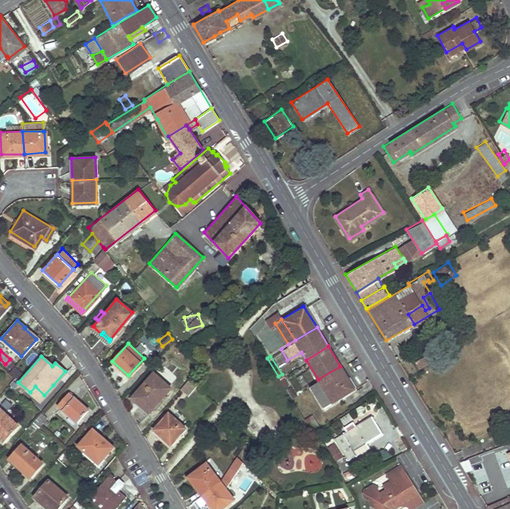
[(424,356),(415,361),(419,368),(427,363),(424,356)]
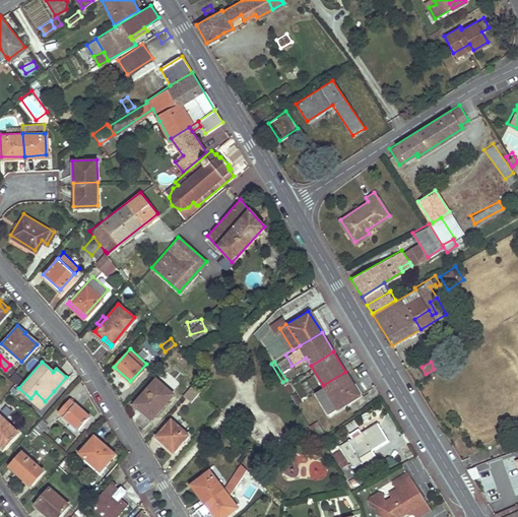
[(11,367),(5,372),(16,384),(22,378),(11,367)]
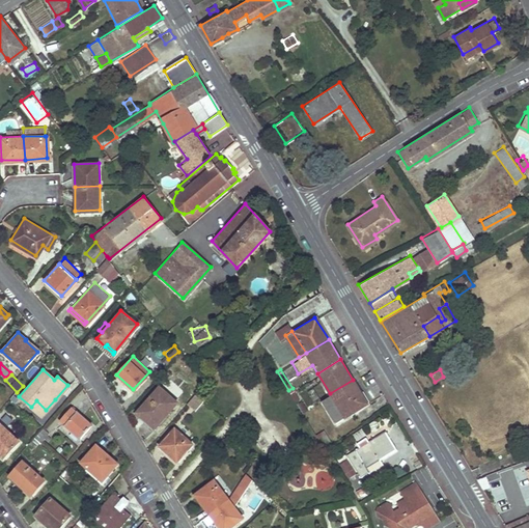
[(330,393),(321,399),(334,422),(366,403),(353,380),(330,393)]
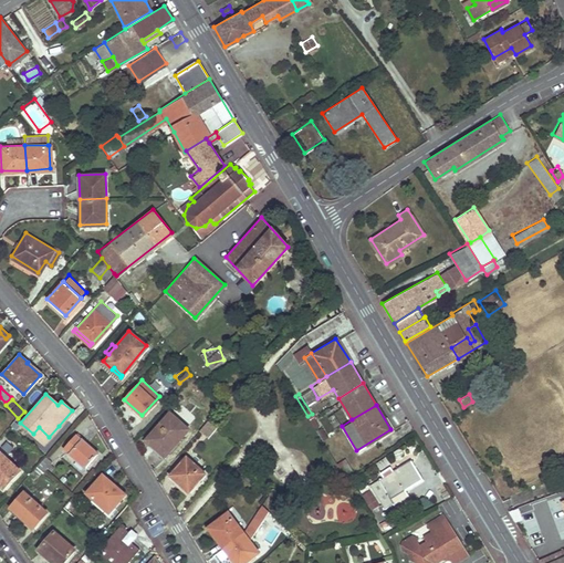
[(170,412),(148,436),(155,441),(152,445),(164,455),(188,428),(170,412)]
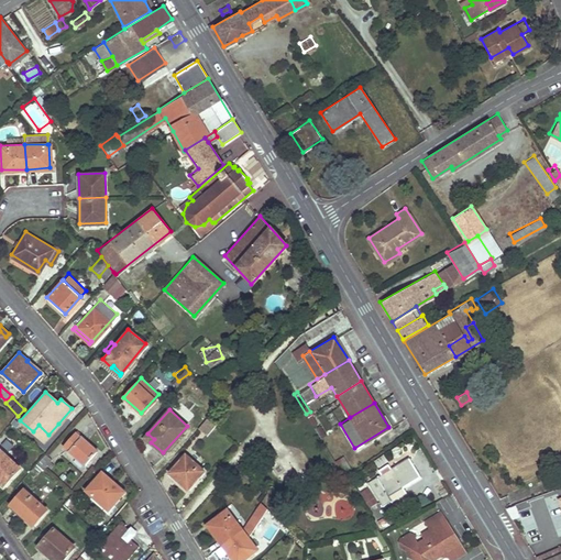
[(310,412),(306,414),(311,423),(315,420),(310,412)]
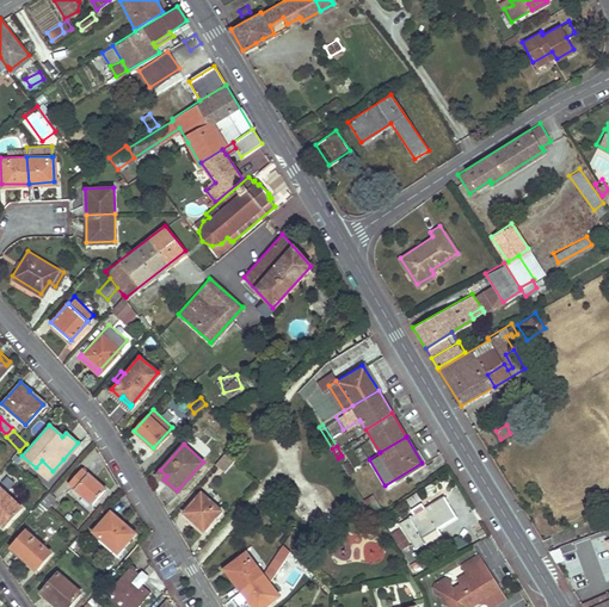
[(69,465),(63,459),(53,471),(60,477),(69,465)]
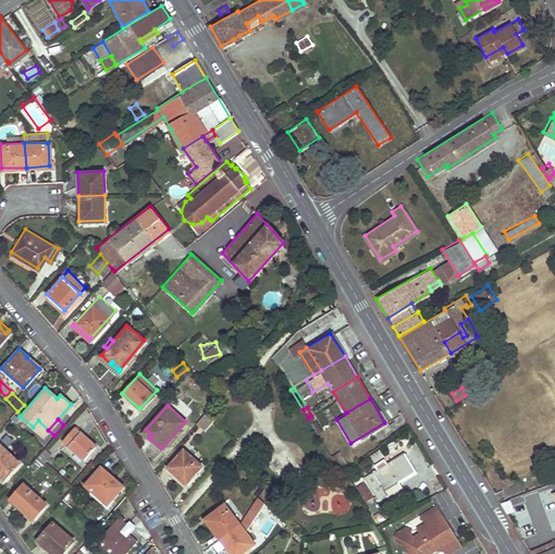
[(38,420),(33,427),(42,436),(48,430),(38,420)]
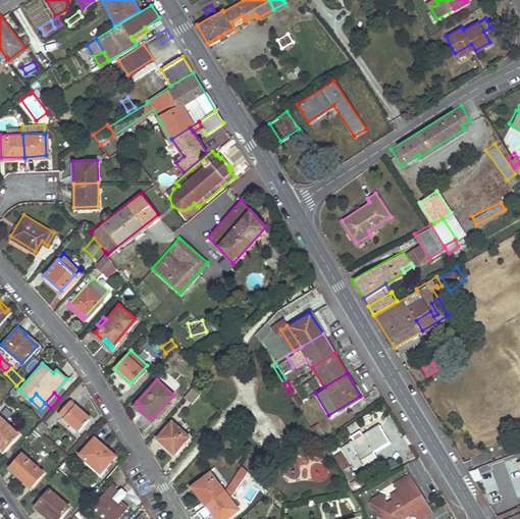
[(70,400),(58,413),(78,430),(90,417),(70,400)]
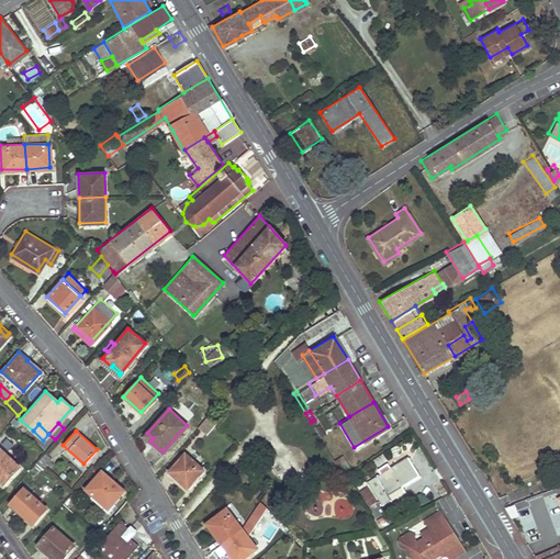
[(147,433),(144,435),(150,442),(154,438),(147,433)]
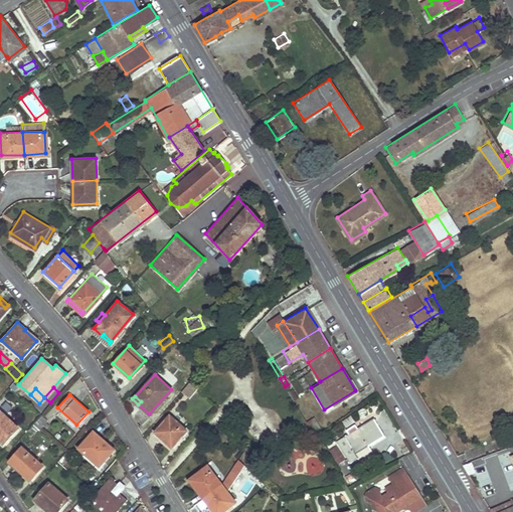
[(0,440),(3,443),(17,427),(0,410),(0,440)]
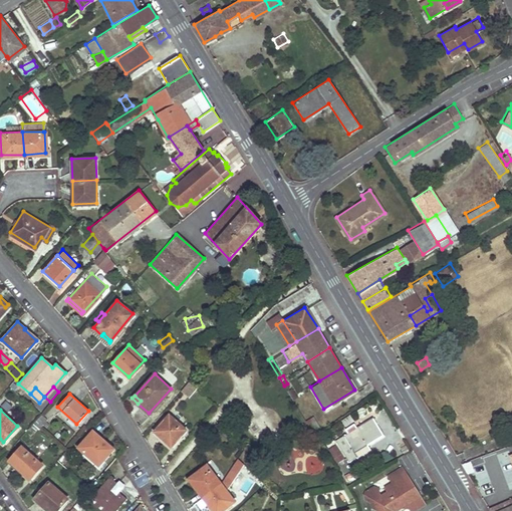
[(186,429),(169,414),(156,430),(163,435),(162,437),(171,445),(186,429)]
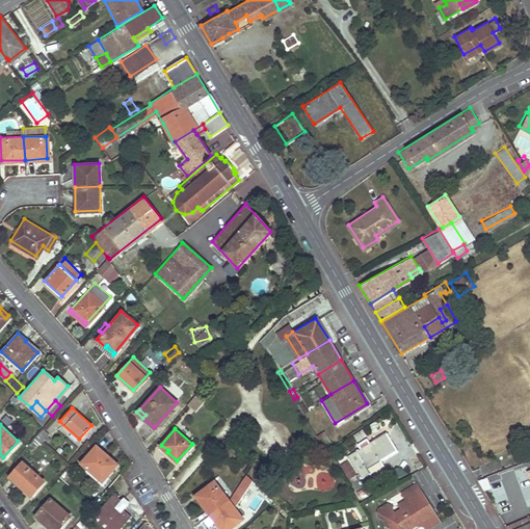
[(317,432),(319,443),(328,441),(325,430),(317,432)]
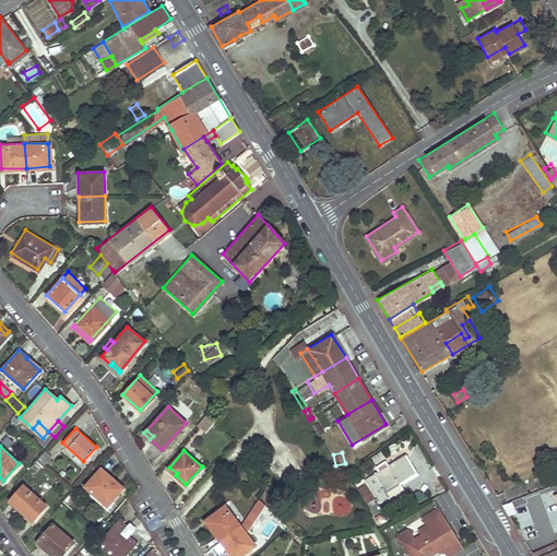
[(402,488),(399,483),(417,471),(405,453),(388,463),(386,460),(376,465),(378,469),(374,472),(375,473),(366,478),(375,494),(379,501),(388,496),(389,496),(402,488)]
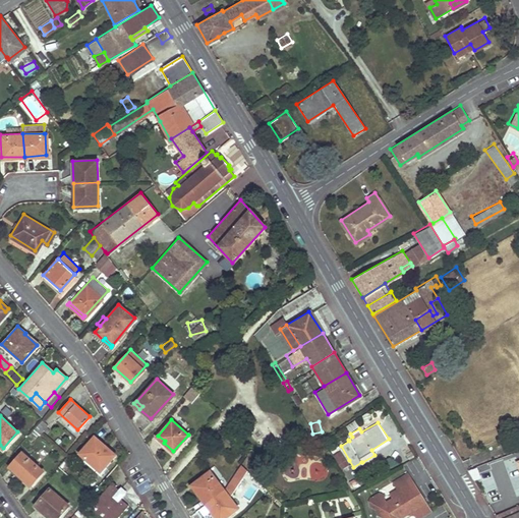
[(94,436),(79,453),(100,471),(115,454),(109,449),(107,451),(99,443),(100,441),(94,436)]
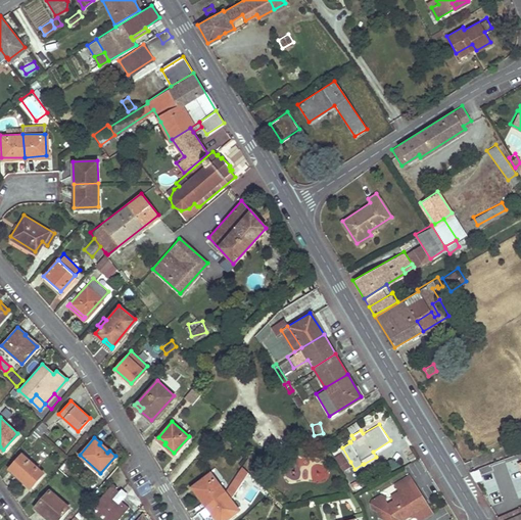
[(100,442),(99,444),(107,453),(109,451),(100,442)]
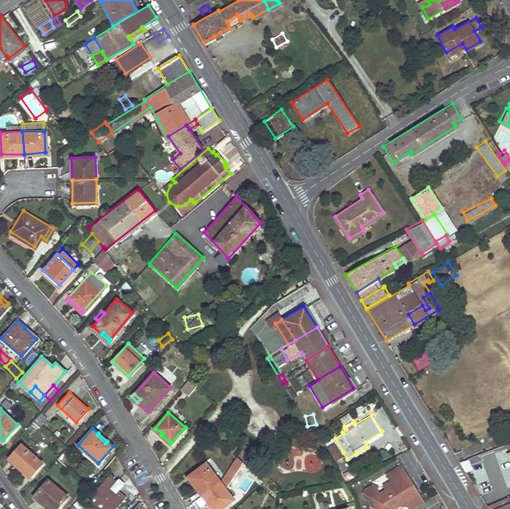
[(21,444),(8,458),(27,474),(30,470),(33,472),(42,462),(21,444)]
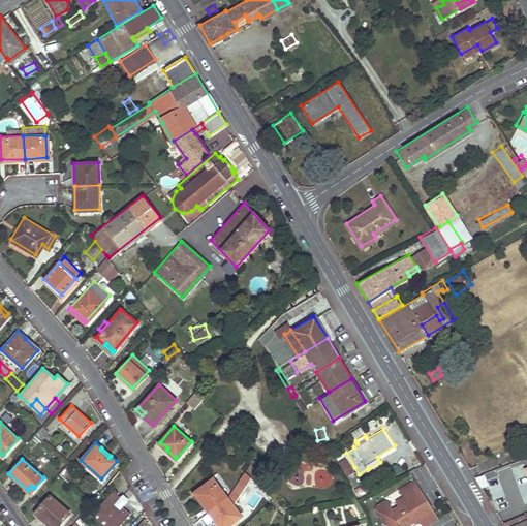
[(229,489),(238,495),(251,475),(243,470),(229,489)]
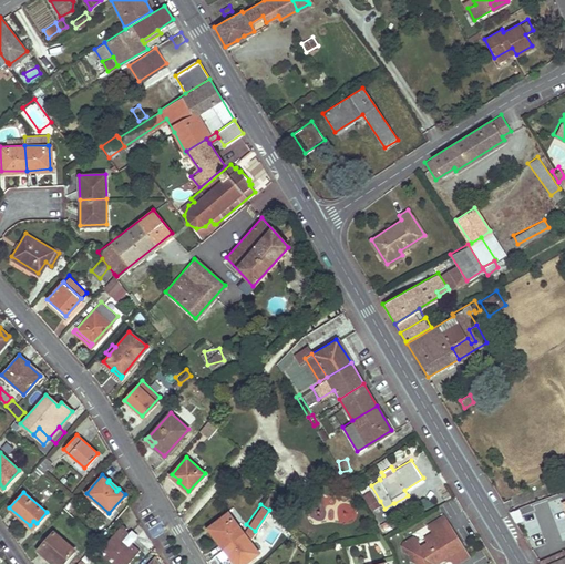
[(228,512),(208,527),(224,547),(244,532),(228,512)]
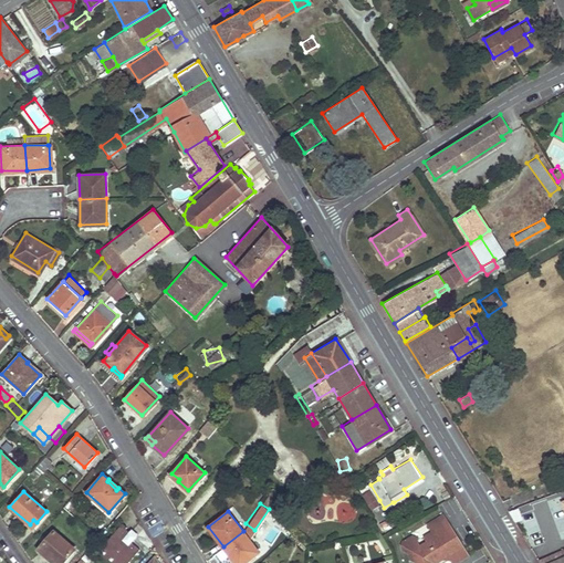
[(441,513),(428,522),(431,528),(446,520),(441,513)]
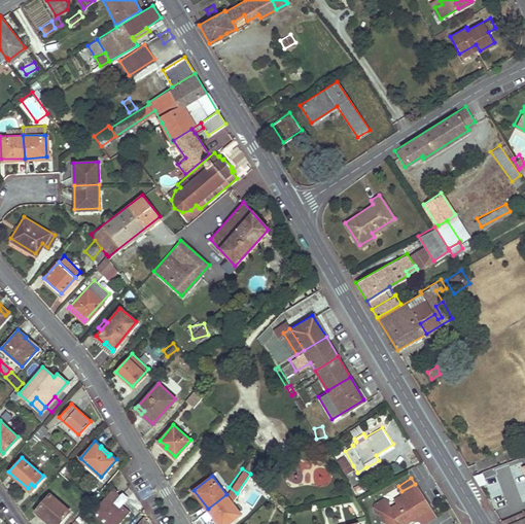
[(434,515),(415,484),(401,491),(394,497),(397,502),(390,505),(387,501),(388,499),(382,497),(376,501),(373,511),(380,513),(382,520),(386,521),(386,523),(404,523),(405,523),(412,519),(420,520),(421,523),(434,515)]
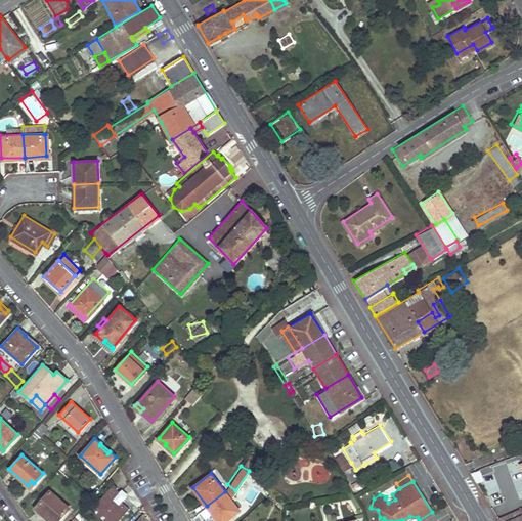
[(113,483),(90,510),(102,520),(116,520),(129,507),(121,500),(115,495),(118,492),(120,490),(115,486),(117,485),(113,483)]
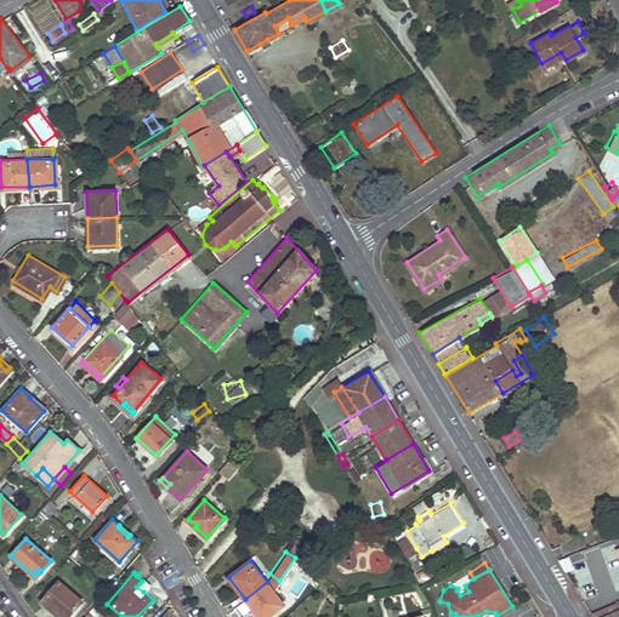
[(58,581),(41,601),(60,616),(67,616),(81,601),(58,581)]
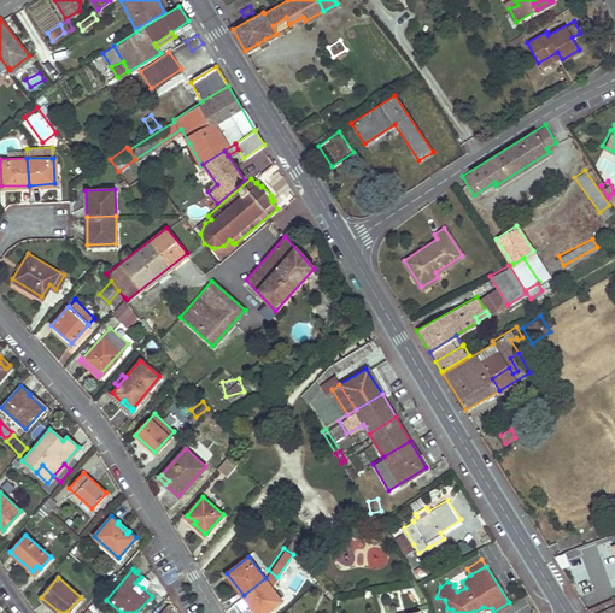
[(265,578),(244,595),(256,612),(263,612),(281,600),(265,578)]
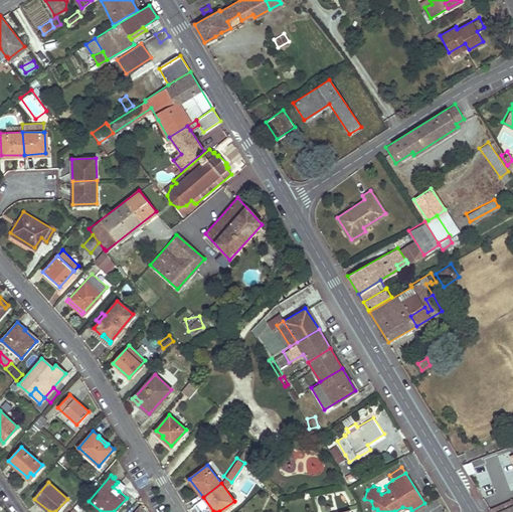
[(512,502),(512,499),(503,503),(506,509),(512,505),(512,502)]
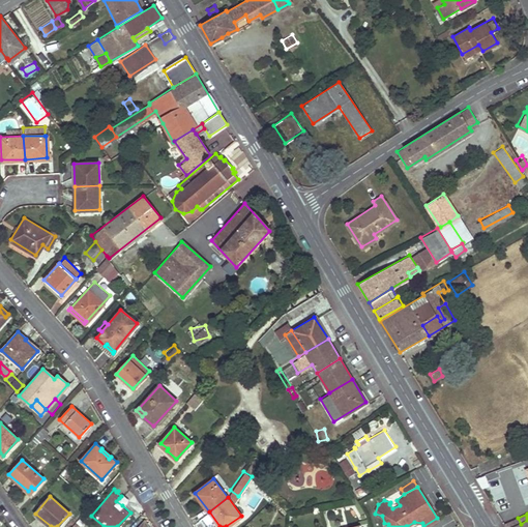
[(505,526),(511,526),(521,524),(518,518),(504,524),(505,526)]
